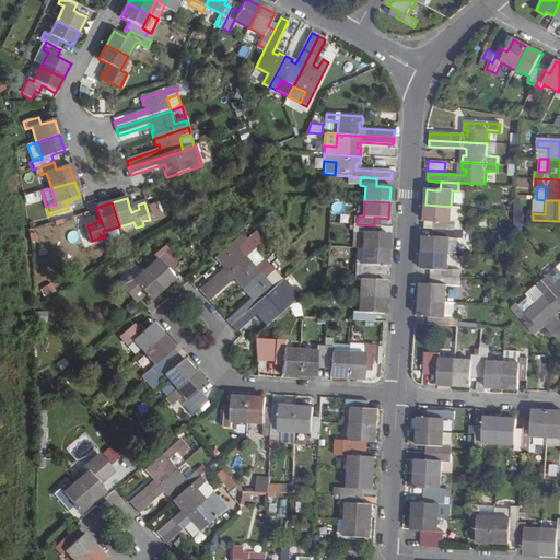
[(456,222),(450,222),(451,207),(426,205),(424,220),(433,221),(439,221),(438,229),(455,230),(456,222)]
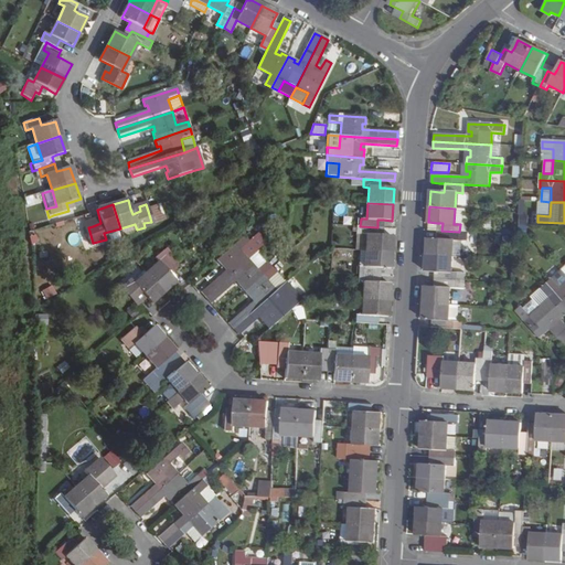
[(157,209),(148,211),(151,222),(153,226),(161,224),(157,209)]
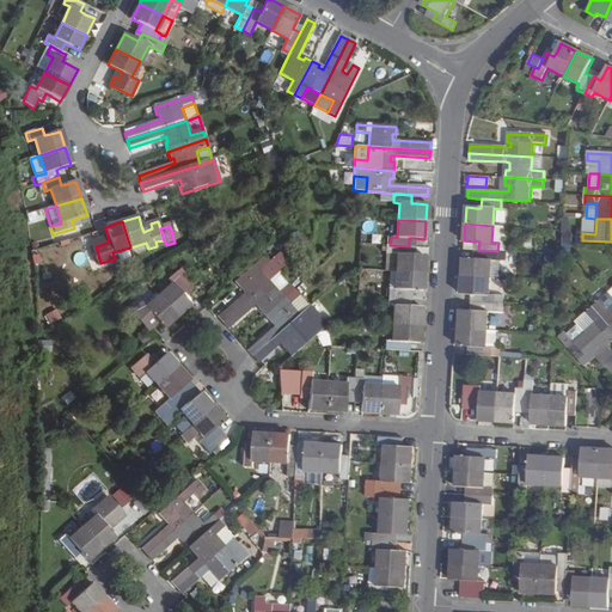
[(561,234),(560,248),(568,250),(570,236),(561,234)]
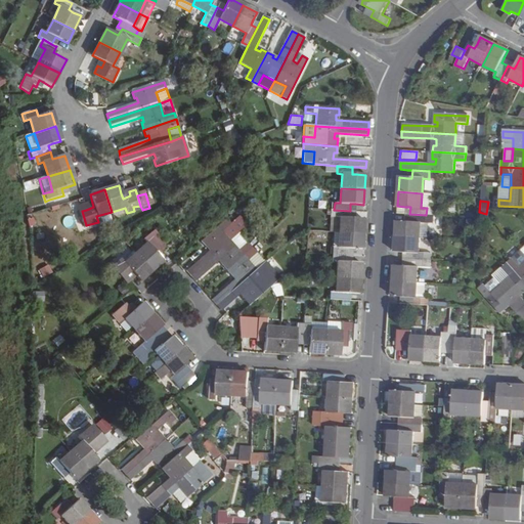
[(334,218),(339,218),(338,233),(361,234),(362,219),(354,219),(349,218),(350,211),(334,210),(331,210),(330,217),(334,218)]
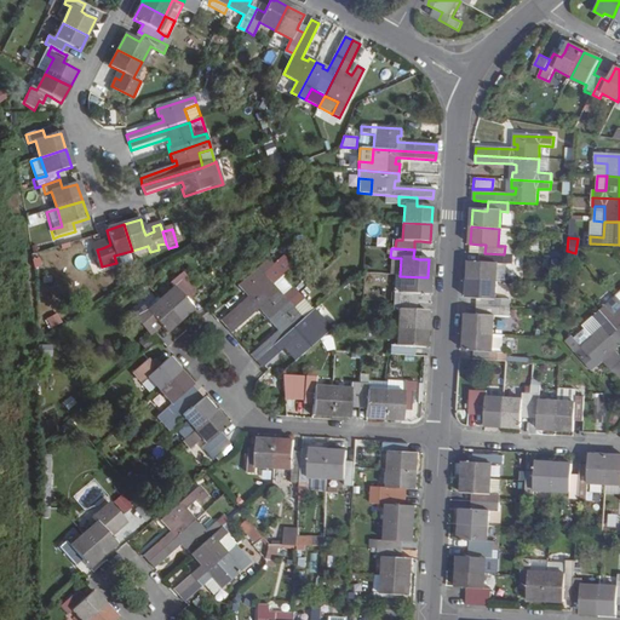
[(469,262),(468,280),(495,281),(504,281),(505,263),(511,263),(511,254),(504,254),(484,253),(484,263),(480,262),(469,262)]
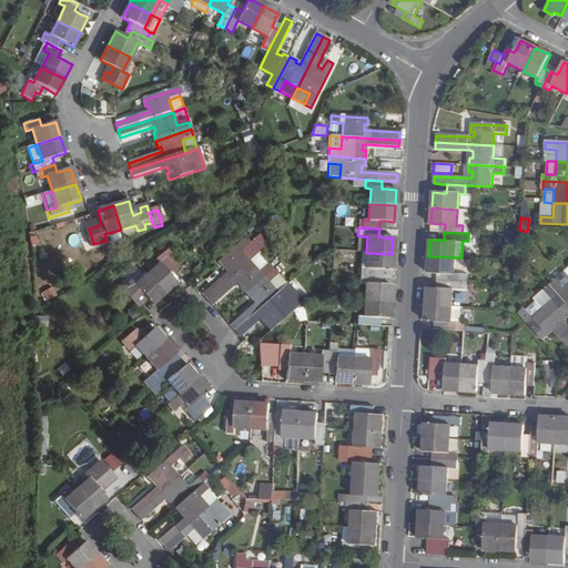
[(357,235),(356,252),(361,252),(366,253),(367,236),(362,236),(357,235)]
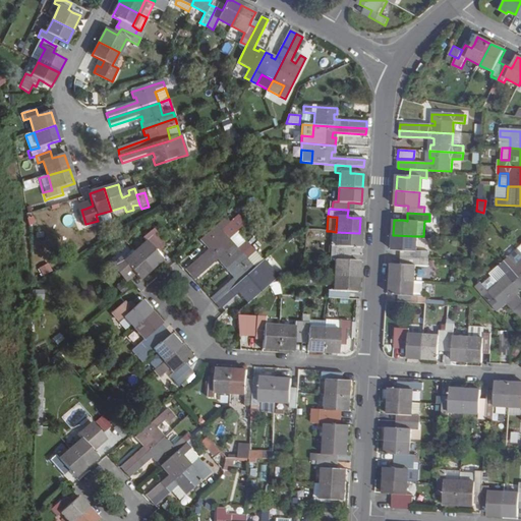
[(225,217),(200,238),(205,244),(208,242),(211,246),(209,248),(185,269),(189,274),(230,238),(222,229),(230,223),(225,217)]
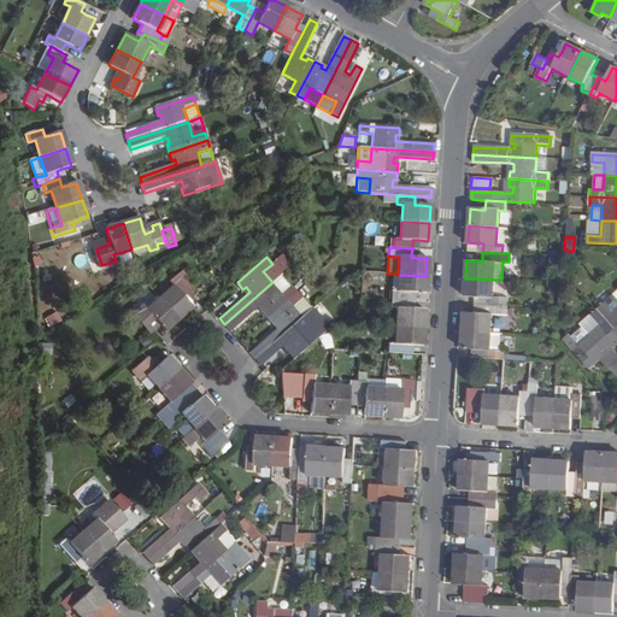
[(263,271),(272,282),(281,276),(282,275),(272,264),(263,271)]
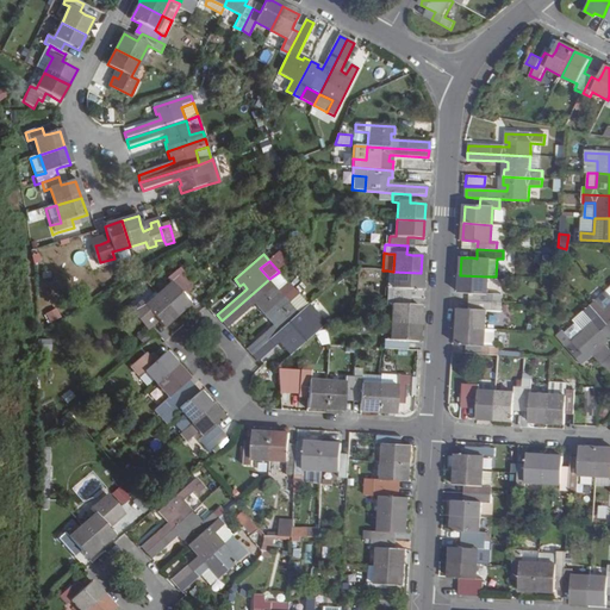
[(176,315),(190,304),(182,296),(179,292),(185,286),(191,281),(179,268),(167,278),(170,282),(157,294),(176,315)]
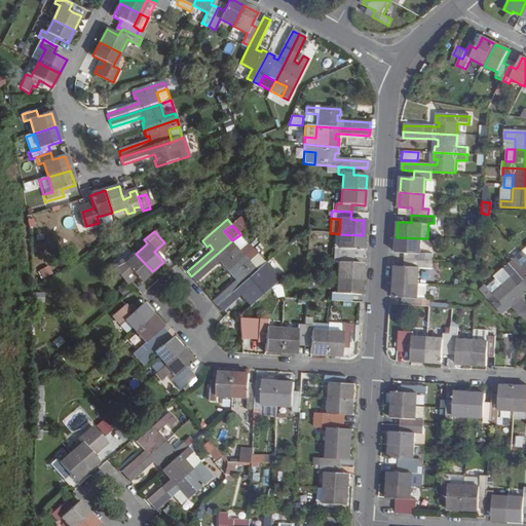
[(338,250),(333,250),(333,256),(348,257),(348,250),(353,251),(362,251),(363,235),(339,234),(338,250)]
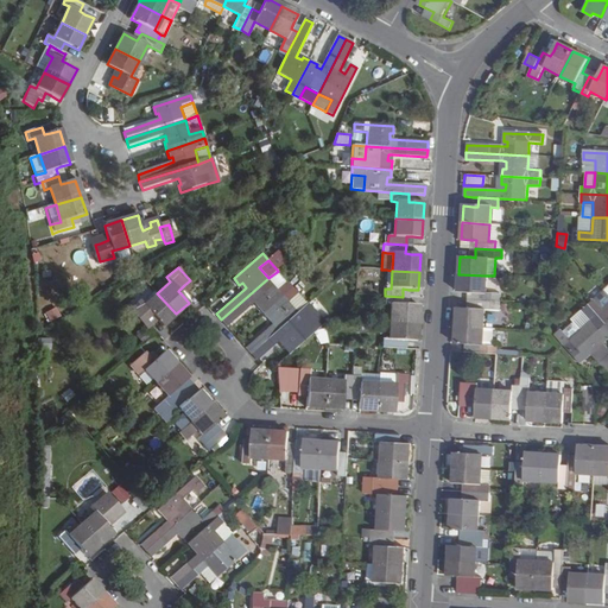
[(286,283),(277,272),(268,278),(278,290),(286,283)]
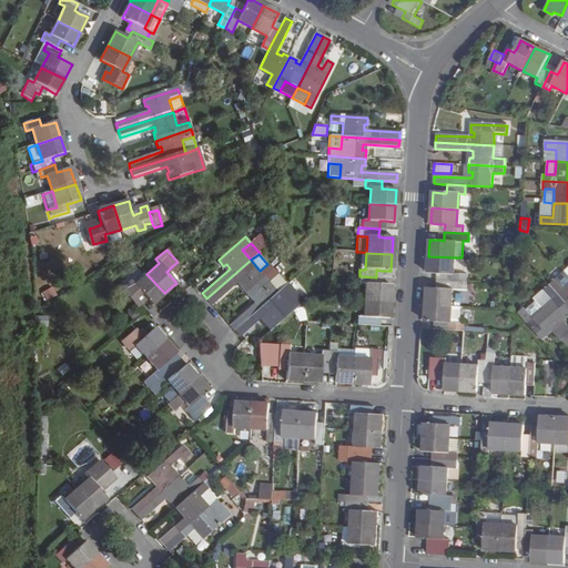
[(442,273),(442,281),(466,282),(467,274),(453,273),(454,257),(428,256),(427,272),(437,273),(442,273)]
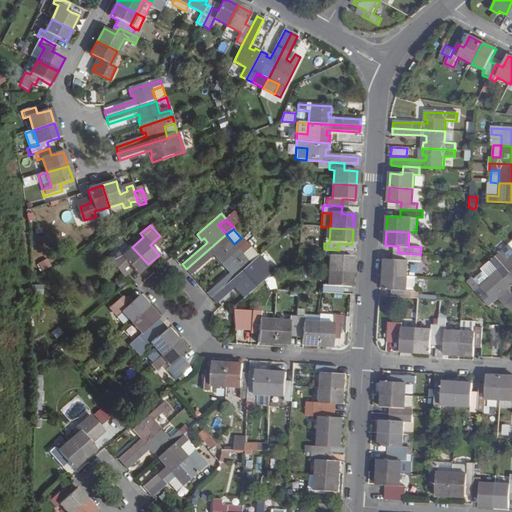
[(218,257),(222,262),(246,242),(241,237),(241,238),(234,244),(226,234),(186,269),(191,274),(216,252),(220,255),(218,257)]
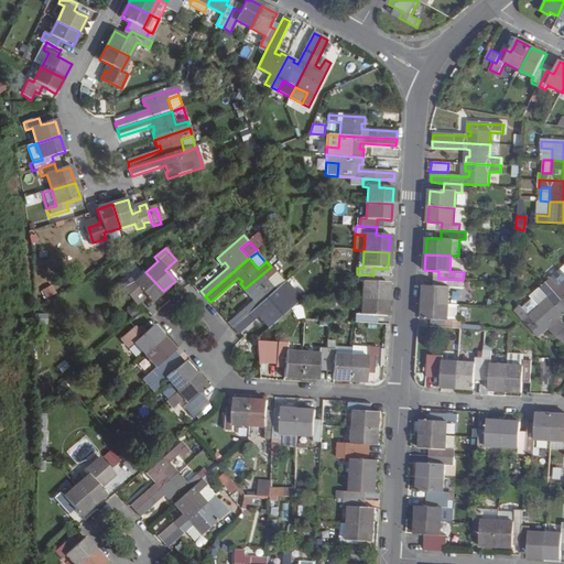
[(169,273),(174,269),(171,264),(165,270),(169,273)]
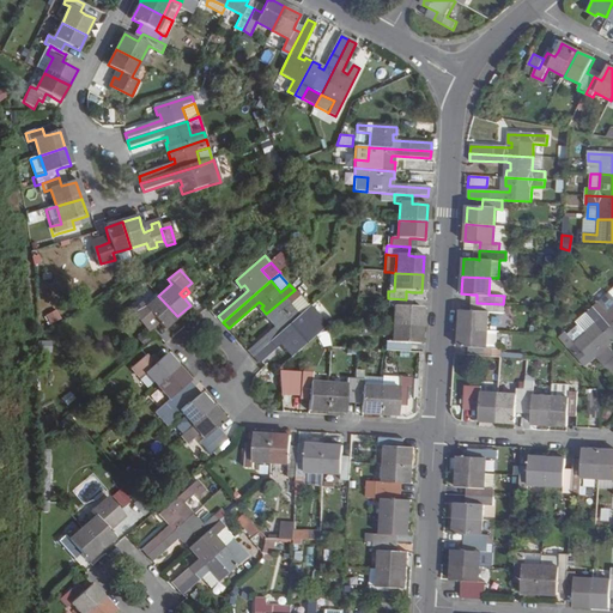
[(299,295),(295,290),(266,314),(271,320),(273,317),(278,322),(248,350),(253,356),(301,315),(301,314),(291,303),(299,295)]
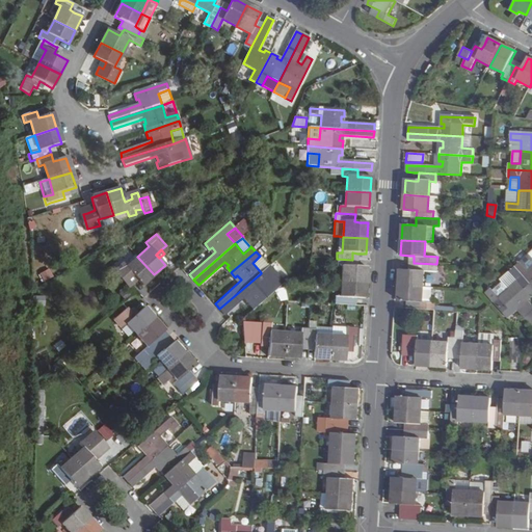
[(253,263),(261,272),(268,266),(260,256),(253,263)]
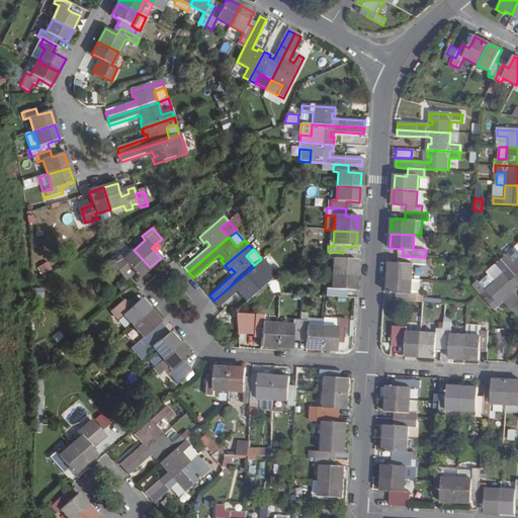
[(133,270),(139,277),(150,267),(134,250),(122,259),(119,255),(114,260),(112,262),(124,277),(127,275),(124,271),(130,267),(133,270)]
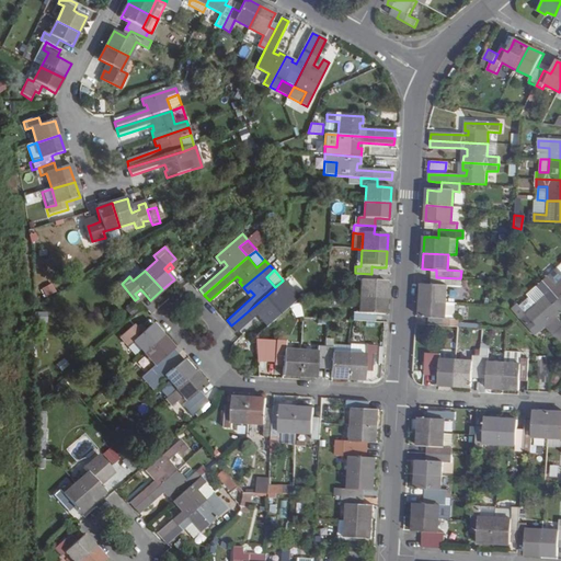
[(354,281),(361,281),(359,296),(385,298),(386,282),(376,282),(371,282),(371,274),(355,273),(354,281)]
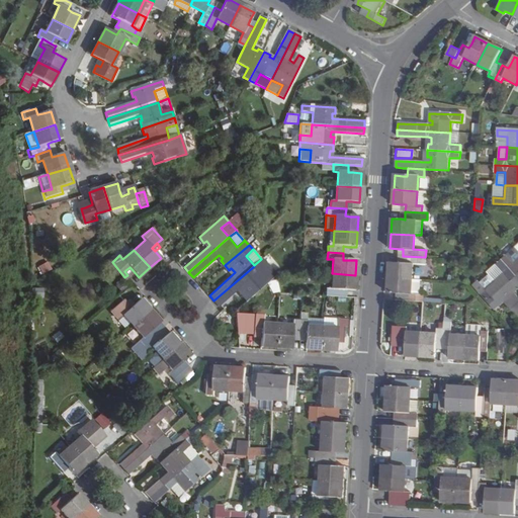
[(517,259),(514,263),(507,254),(501,259),(517,278),(517,259)]
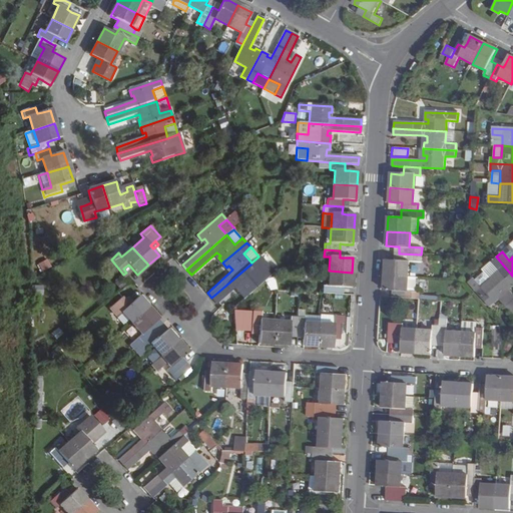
[(385,261),(384,275),(407,276),(408,263),(421,263),(421,254),(399,253),(399,262),(394,262),(385,261)]
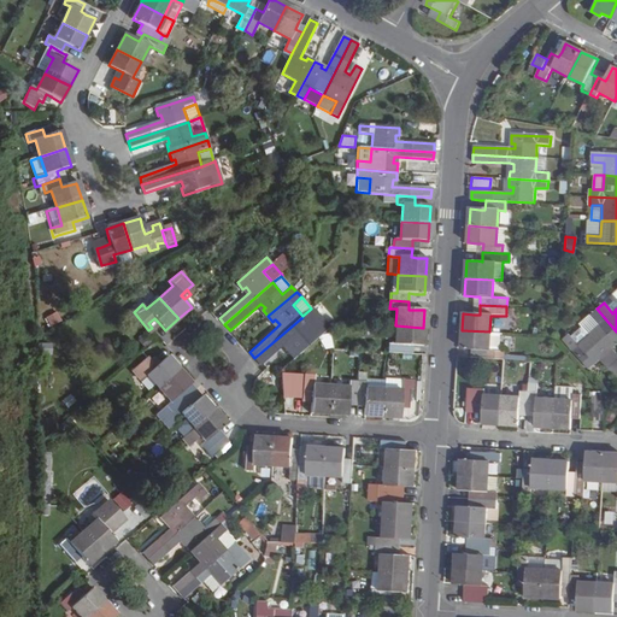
[(592,313),(600,324),(588,334),(616,365),(616,352),(611,346),(616,341),(616,342),(616,331),(597,309),(592,313)]
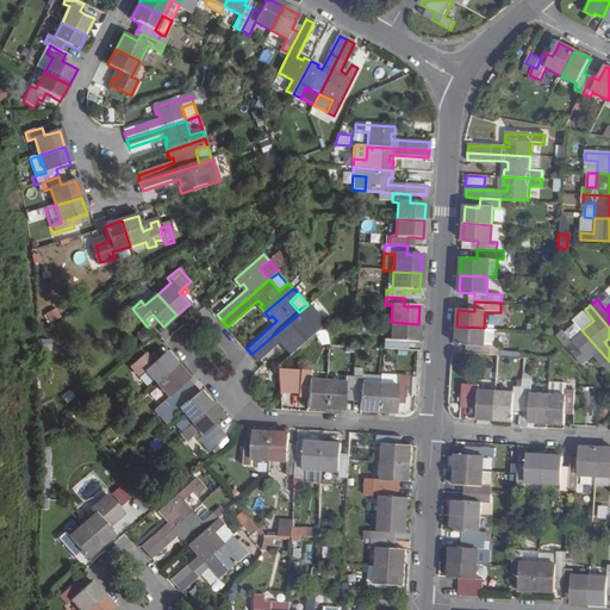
[(57,309),(45,315),(49,324),(62,318),(57,309)]
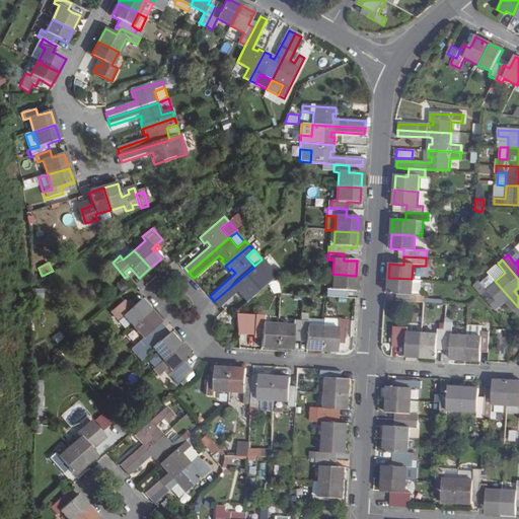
[(270,268),(263,275),(254,266),(254,267),(214,301),(219,306),(244,284),(247,288),(246,290),(250,295),(275,274),(270,268)]
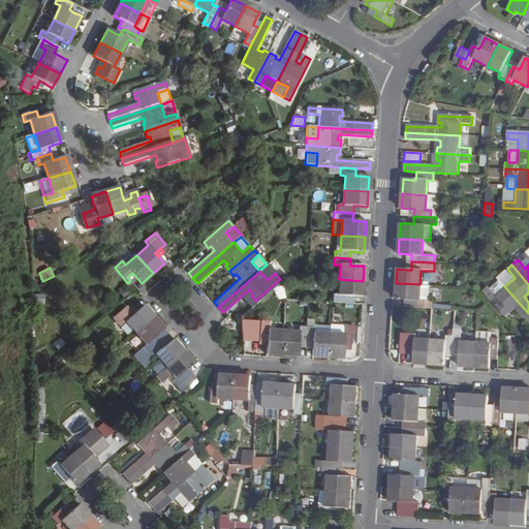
[(347,304),(348,297),(352,297),(362,297),(363,281),(339,279),(338,296),(333,296),(332,303),(347,304)]
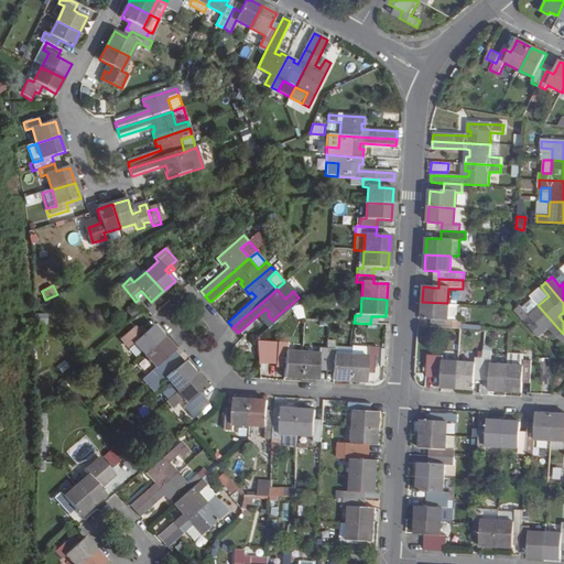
[(436,320),(435,327),(461,328),(461,322),(447,321),(447,303),(422,302),(421,320),(432,320),(436,320)]
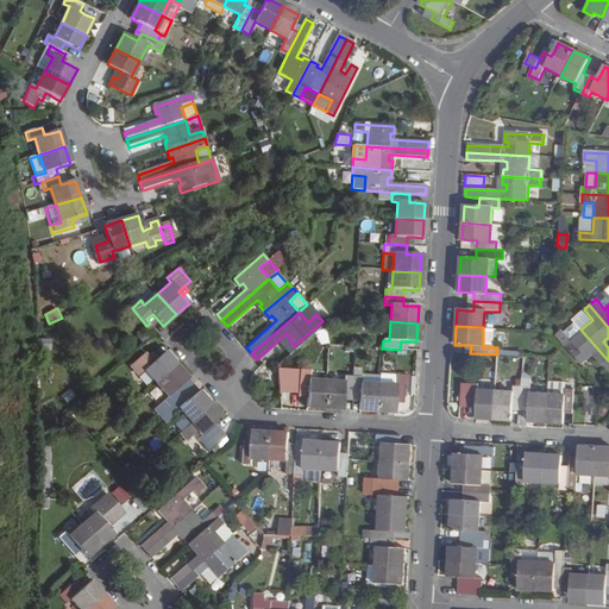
[(575,326),(566,333),(571,339),(579,332),(575,326)]
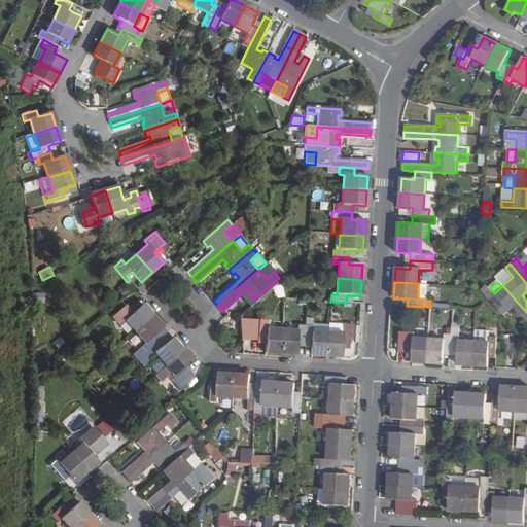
[(427,300),(428,284),(418,283),(418,300),(427,300)]
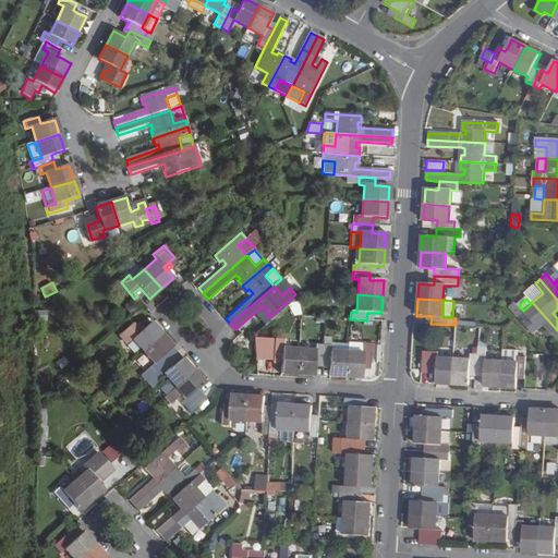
[(557,341),(557,330),(532,302),(531,304),(523,311),(519,305),(516,301),(510,305),(533,332),(543,324),(557,341)]
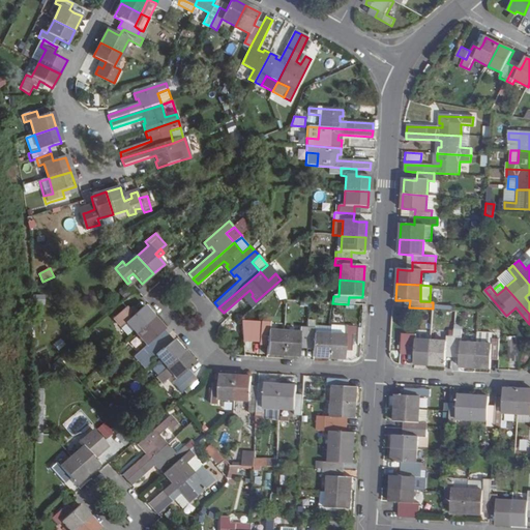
[(154,317),(144,305),(137,312),(134,315),(129,308),(126,306),(113,317),(120,326),(125,322),(136,333),(137,332),(154,317)]
